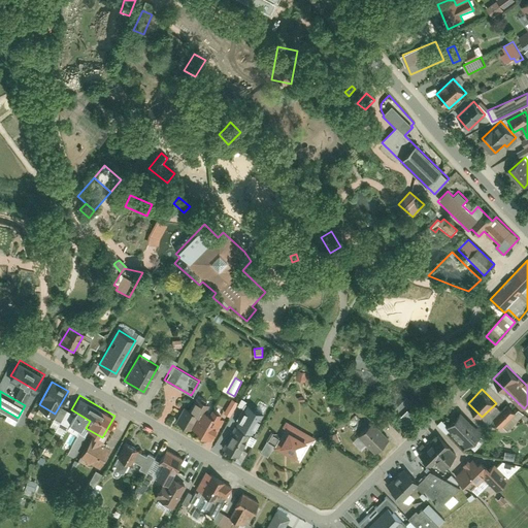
[(190,407),(185,404),(176,420),(190,428),(198,413),(200,414),(207,401),(197,395),(190,407)]
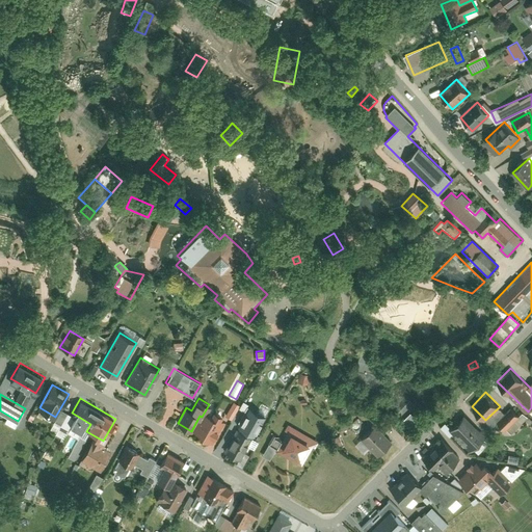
[(402,424),(409,431),(425,415),(423,411),(410,400),(396,415),(404,422),(402,424)]
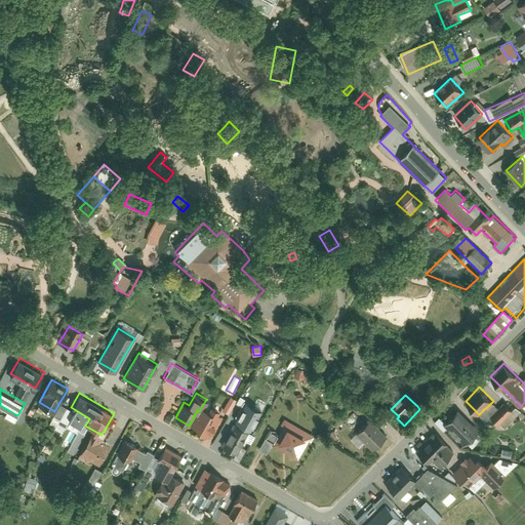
[(227,412),(235,398),(231,396),(223,410),(227,412)]
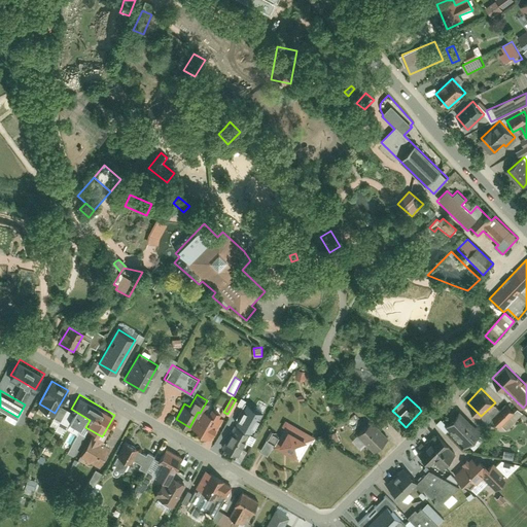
[(236,426),(248,432),(249,429),(251,430),(262,412),(244,401),(235,417),(238,419),(236,422),(238,423),(236,426)]
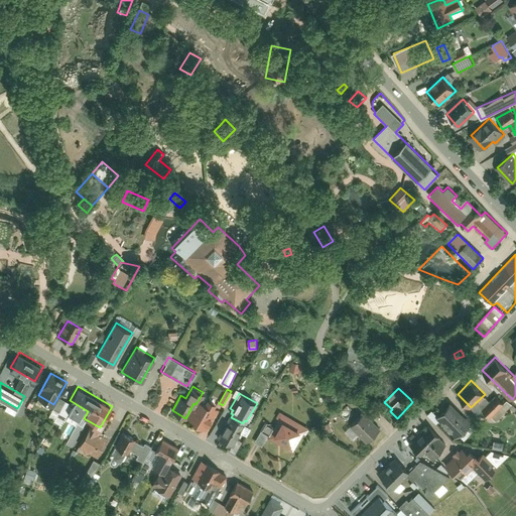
[(505,403),(496,394),(483,408),(491,416),(505,403)]
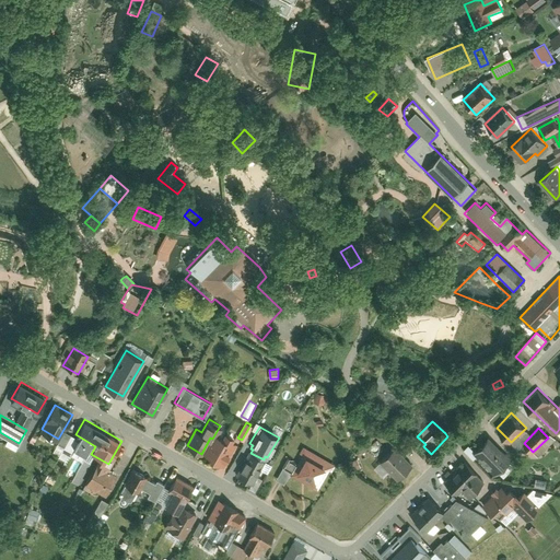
[(222,436),(217,433),(205,454),(224,466),(236,445),(233,443),(235,438),(225,432),(222,436)]
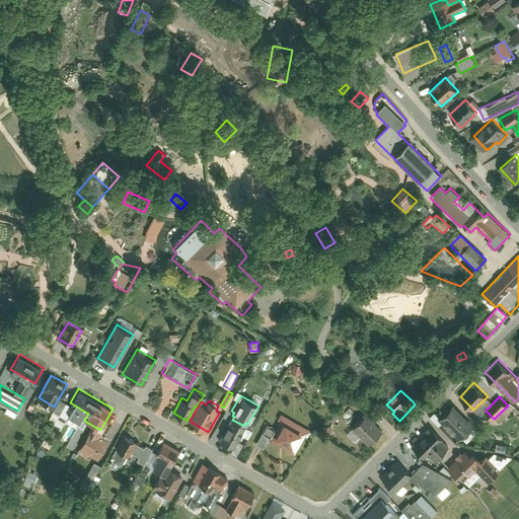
[(453,403),(438,419),(459,440),(474,425),(453,403)]
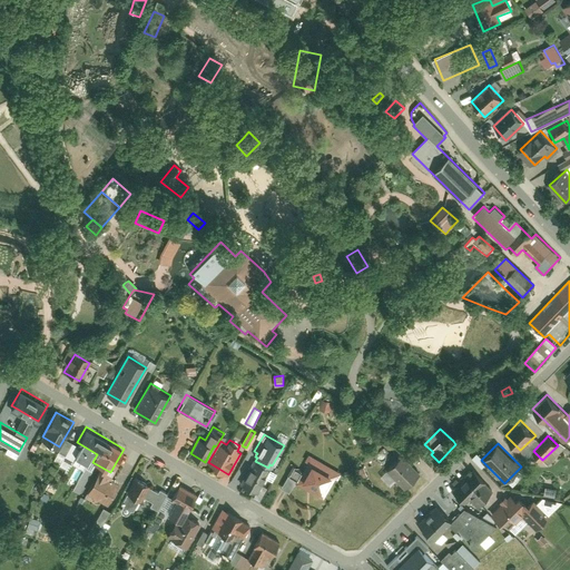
[(386,469),(405,488),(420,472),(402,453),(386,469)]
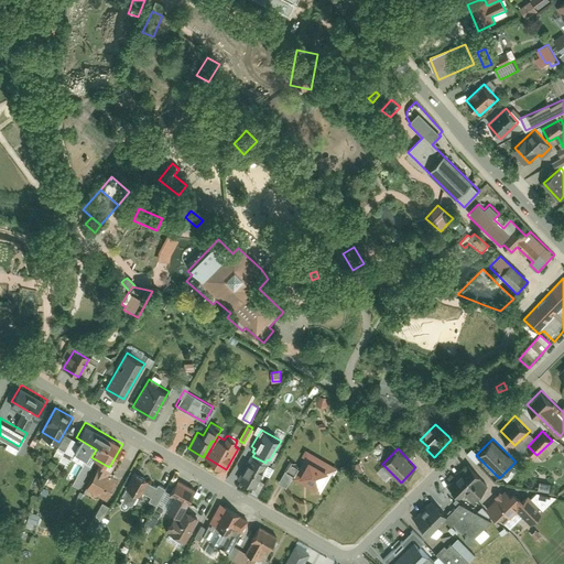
[(290,477),(316,492),(333,464),(306,449),(290,477)]
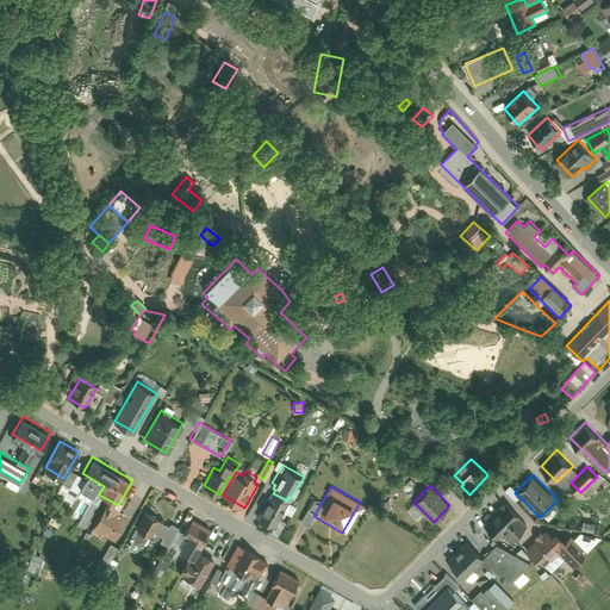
[(272,492),(259,517),(274,526),(288,502),(287,500),(273,493),(272,492)]
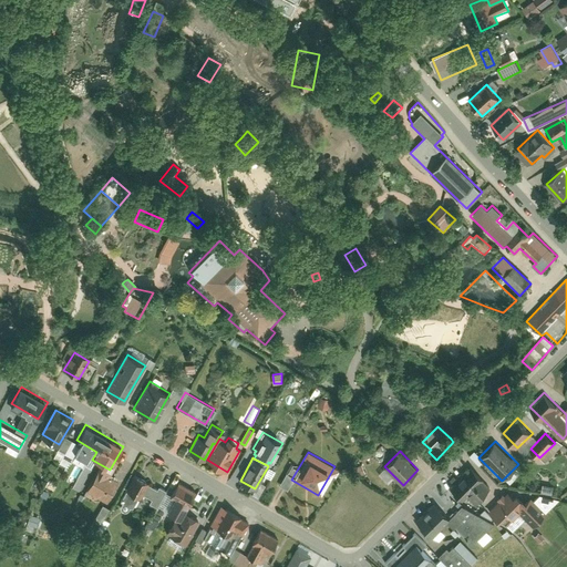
[(105,498),(117,477),(98,465),(85,487),(105,498)]
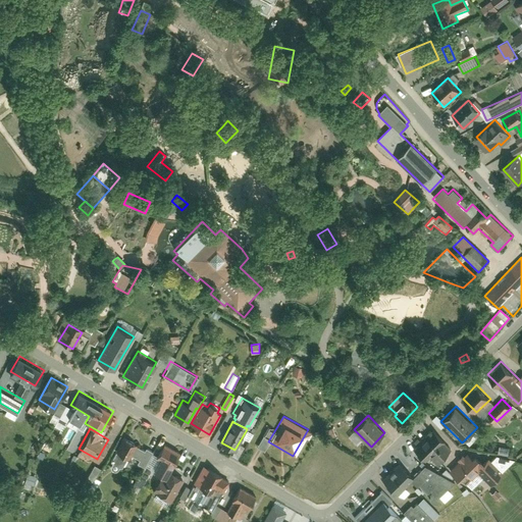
[(433,428),(414,448),(426,460),(431,455),(437,462),(449,451),(441,444),(446,440),(433,428)]
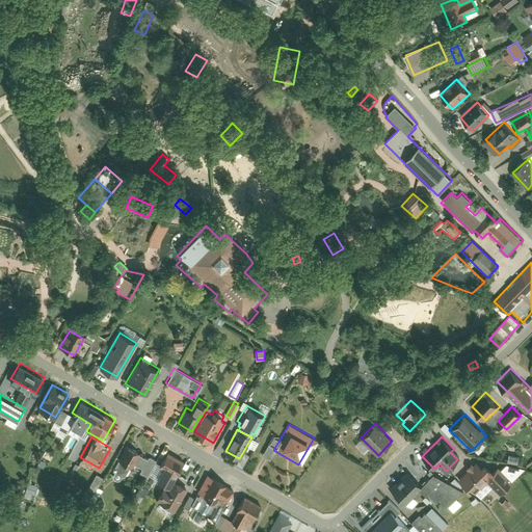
[(137,451),(124,443),(115,457),(129,466),(132,461),(140,467),(138,470),(144,474),(154,457),(148,453),(144,457),(136,452),(137,451)]
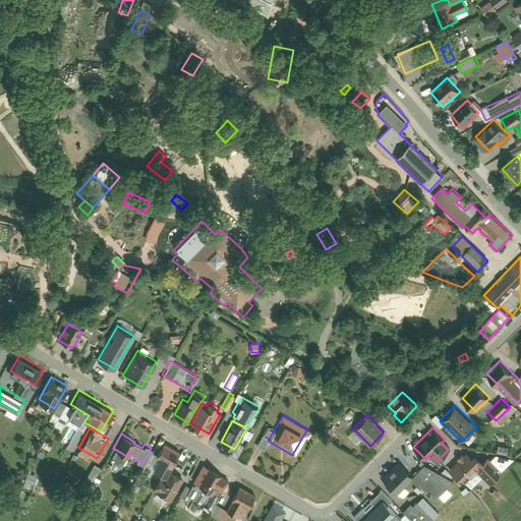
[(178,451),(161,441),(154,454),(159,457),(153,467),(163,472),(168,462),(171,463),(178,451)]
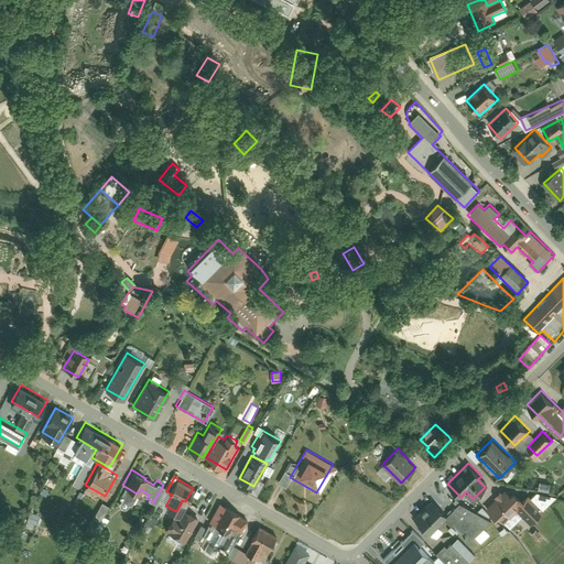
[(486,506),(501,521),(516,508),(530,522),(539,513),(543,510),(528,495),(523,499),(512,488),(509,491),(505,487),(486,506)]
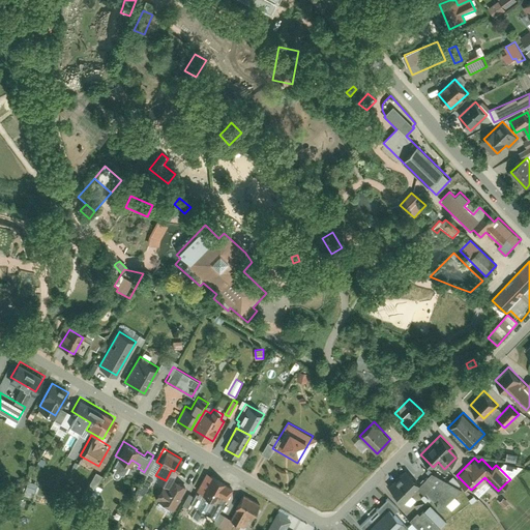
[(420,484),(405,469),(387,486),(403,502),(420,484)]
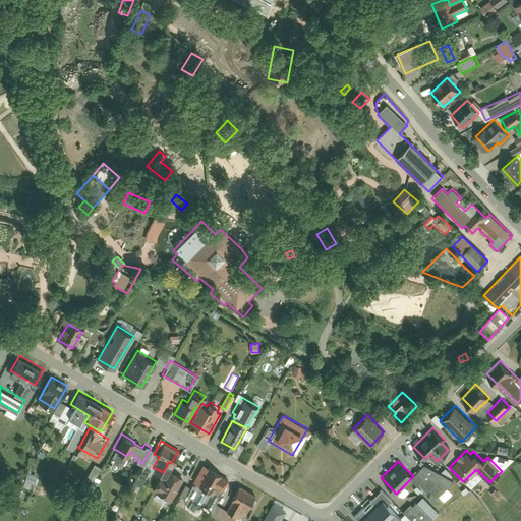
[(92,496),(101,477),(97,475),(102,466),(95,462),(79,489),(92,496)]
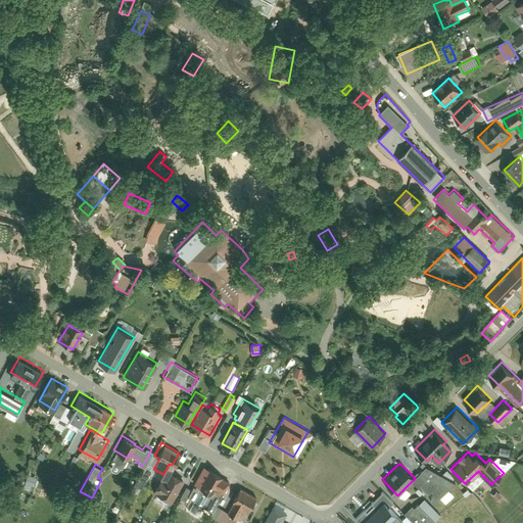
[(228,481),(201,464),(191,480),(209,491),(212,485),(221,491),(228,481)]
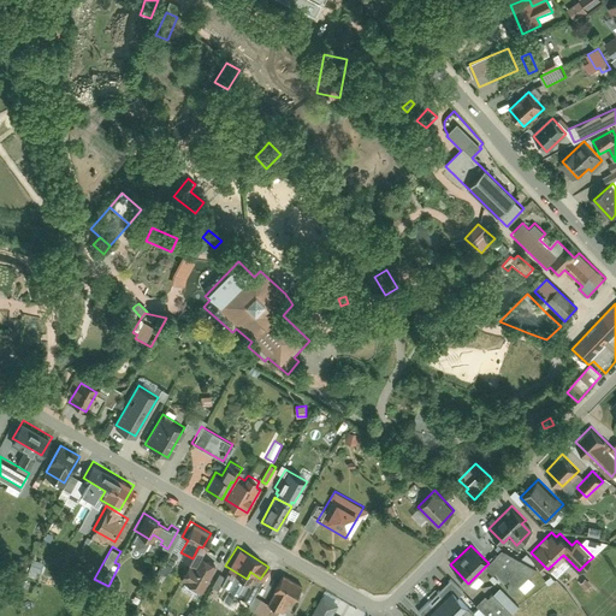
[(516,593),(533,566),(499,546),(487,568),(510,581),(507,588),(516,593)]
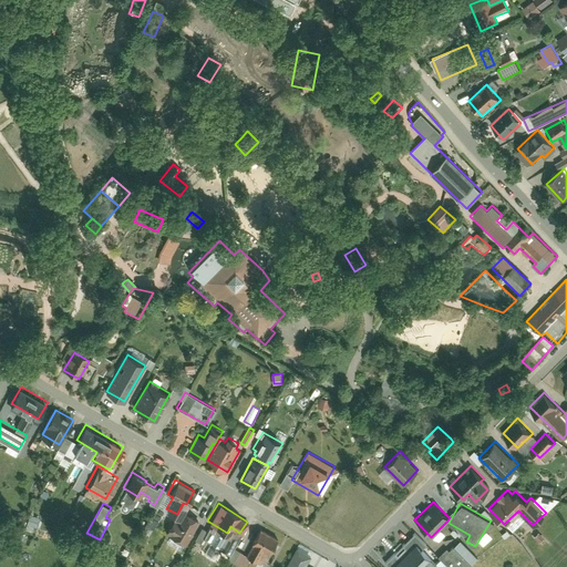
[(168,533),(184,540),(197,517),(183,508),(176,519),(172,516),(166,527),(171,529),(168,533)]
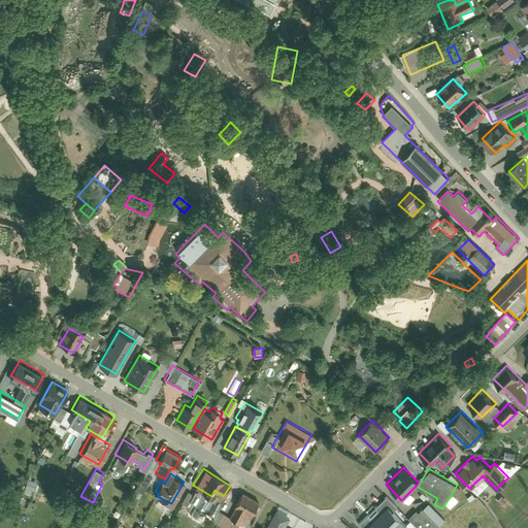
[(37,490),(39,482),(29,479),(27,487),(37,490)]
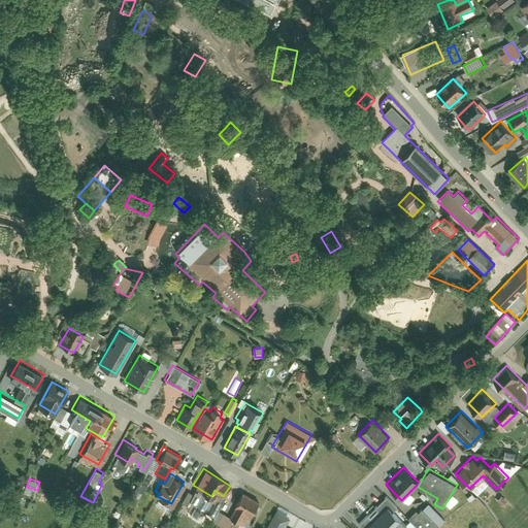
[(249,515),(257,498),(242,490),(228,515),(237,520),(242,510),(249,515)]
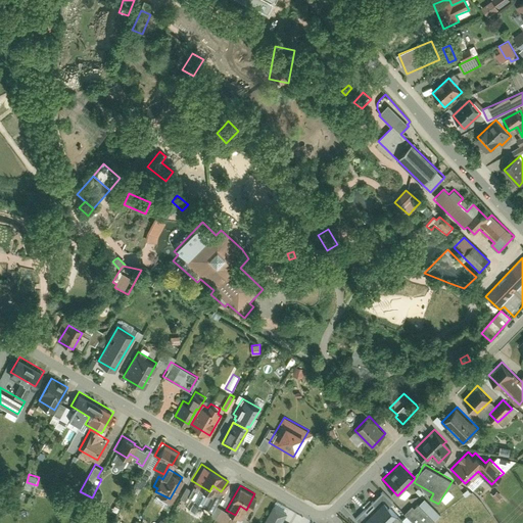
[(375,493),(353,516),(360,522),(376,522),(379,521),(381,522),(399,522),(402,520),(375,493)]
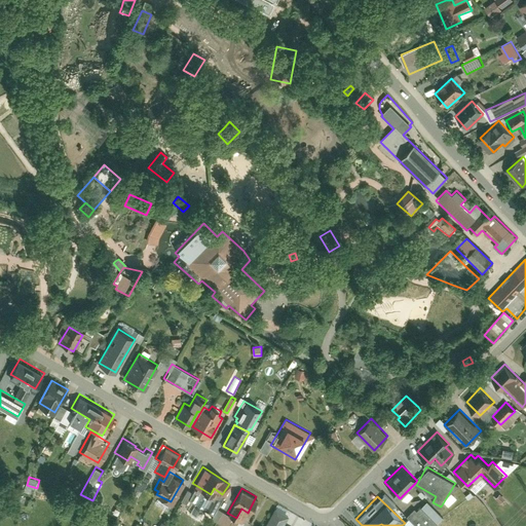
[(421,504),(417,510),(416,509),(404,520),(409,525),(415,525),(416,525),(433,525),(438,522),(421,504)]
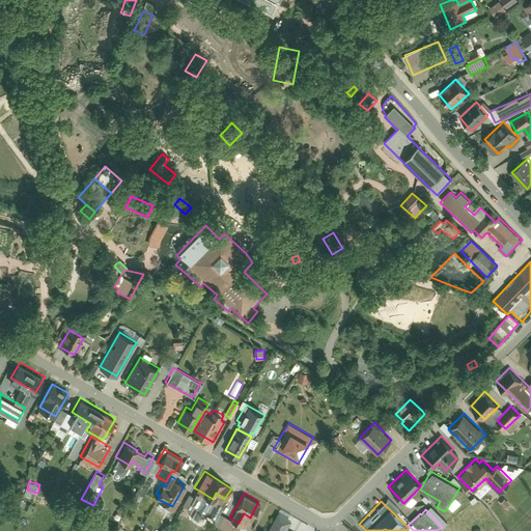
[(290,530),(288,530),(286,530),(284,530),(291,520),(278,511),(267,530),(290,530)]
